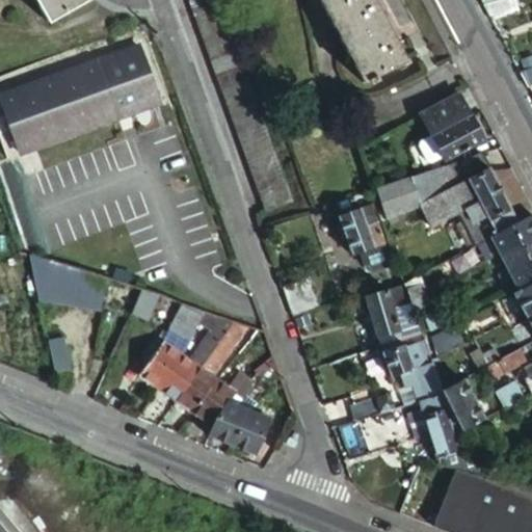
[(33,0),(48,25),(87,1),(86,0),(33,0)]
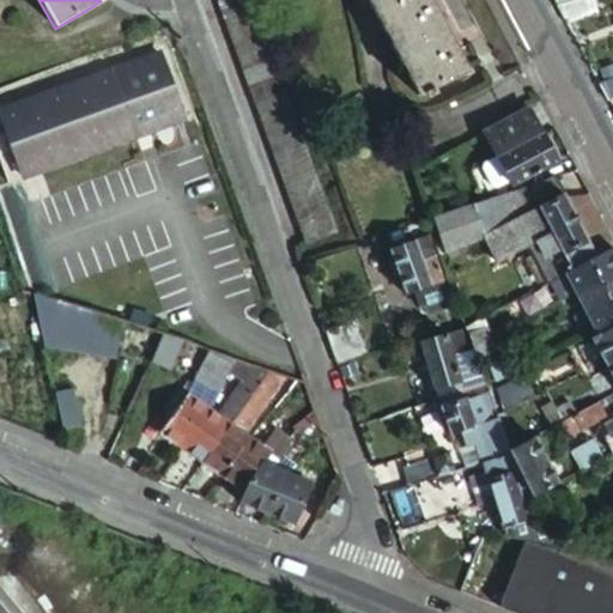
[(366,0),(369,2),(419,97),(424,95),(426,98),(434,95),(431,91),(466,73),(448,40),(451,37),(443,20),(439,22),(426,0),(366,0)]
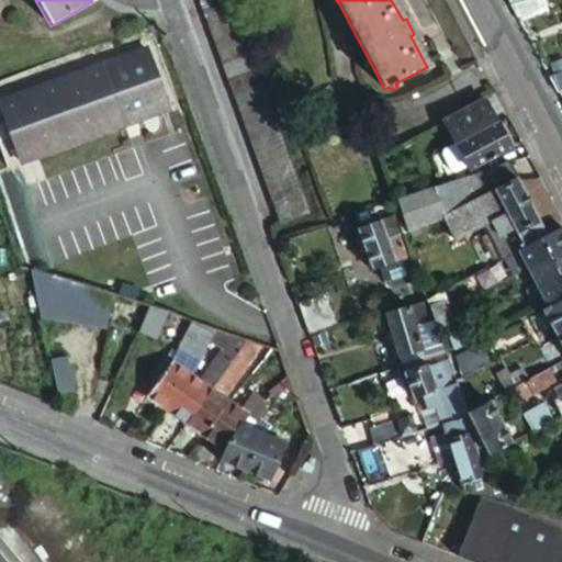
[(507,0),(512,9),(540,0),(507,0)]
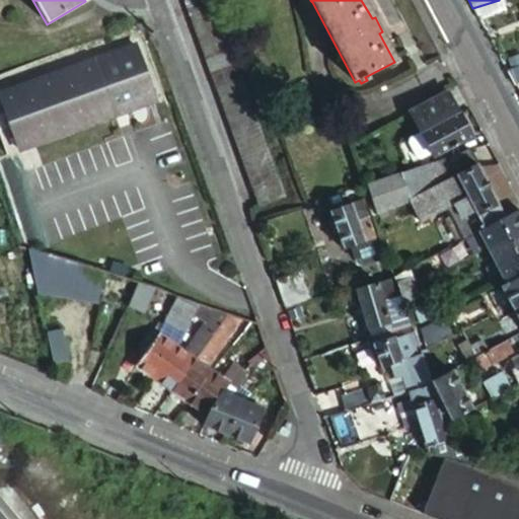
[(506,12),(501,0),(499,0),(472,8),(479,22),(506,12)]
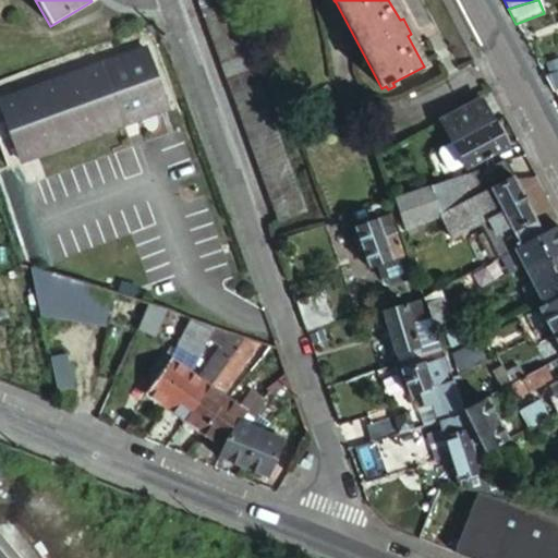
[(168,112),(146,51),(0,104),(22,162),(123,128),(121,122),(138,117),(140,122),(168,112)]
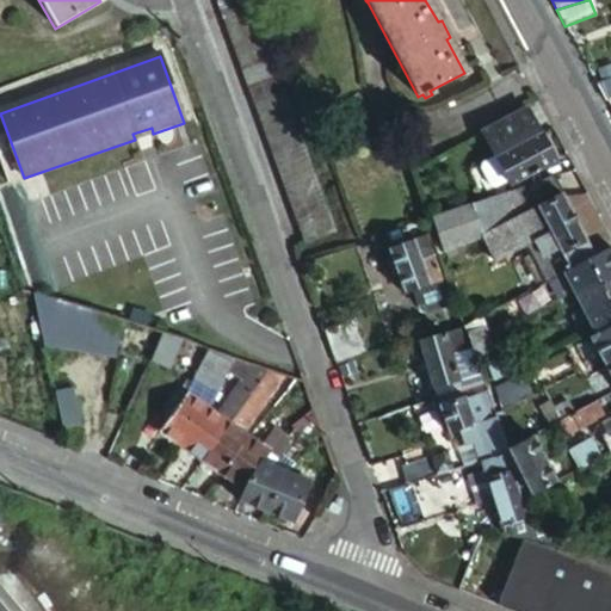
[(610,81),(597,86),(606,103),(610,100),(610,81)]
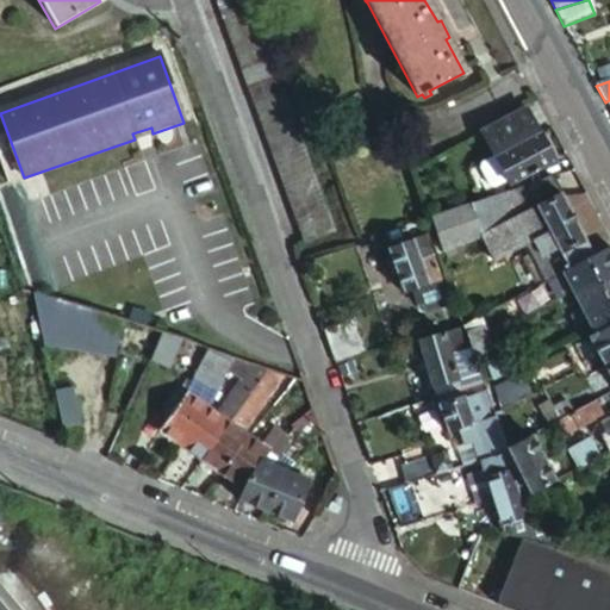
[(523,107),(480,131),(493,157),(467,170),(471,178),(475,176),(480,182),(485,180),(499,173),(508,188),(553,163),(523,107)]
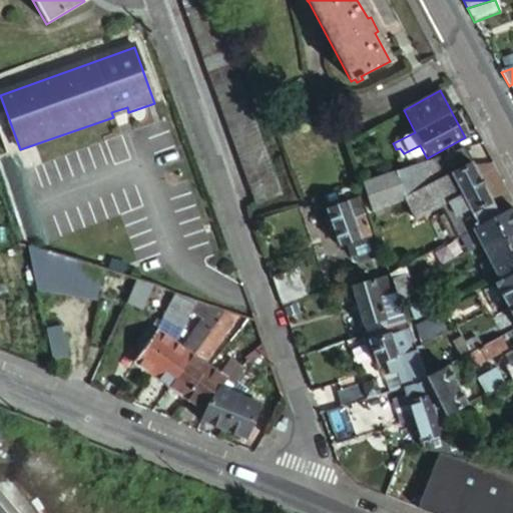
[(408,151),(413,162),(417,163),(427,158),(420,145),(408,151)]
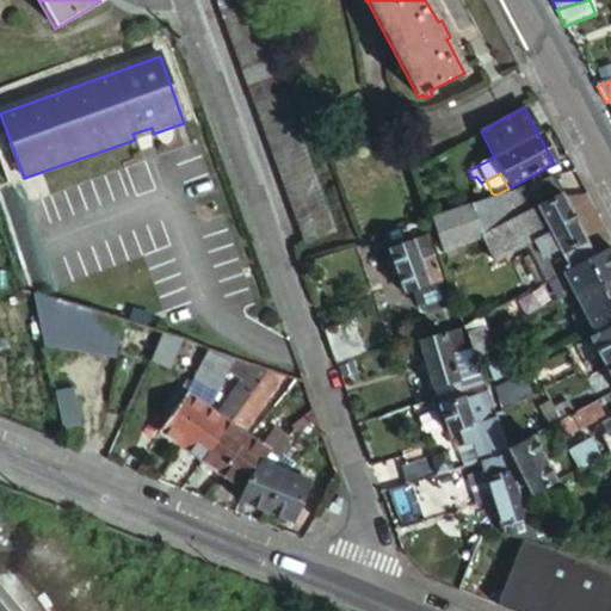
[(562,193),(553,176),(524,186),(535,208),(562,193)]
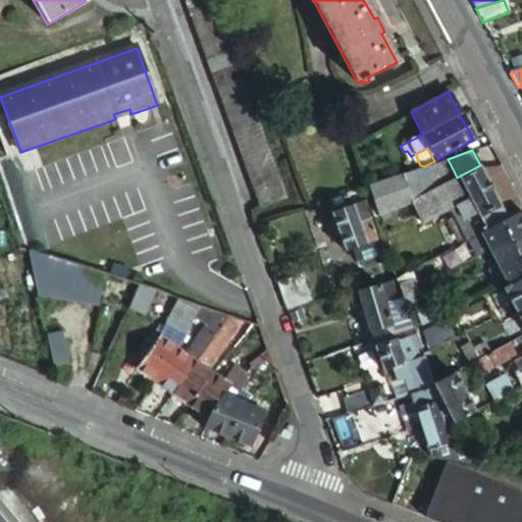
[(509,220),(489,184),(480,165),(457,177),(448,159),(369,188),(379,216),(414,203),(423,225),(449,212),(467,245),(471,242),(481,236),(509,220)]
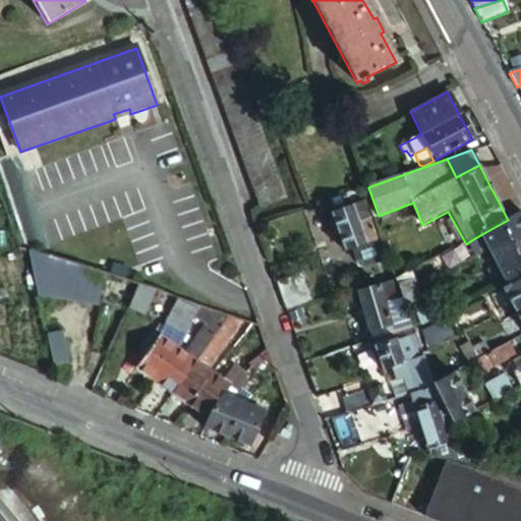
[(488,183),(508,220),(520,213),(520,212),(520,205),(505,174),(488,183)]
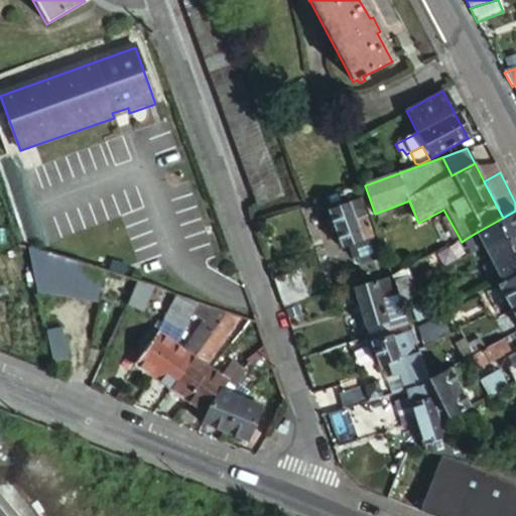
[(373,238),(359,202),(328,212),(342,249),(373,238)]
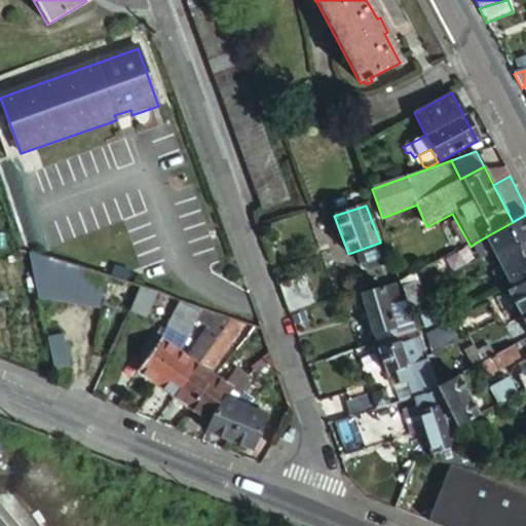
[(525,235),(525,216),(525,215),(513,222),(485,237),(494,253),(525,235)]
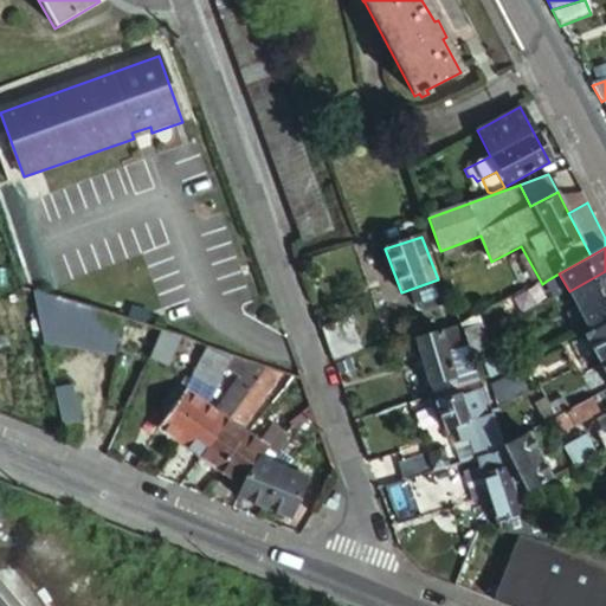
[(605,294),(605,271),(569,291),(579,309),(605,294)]
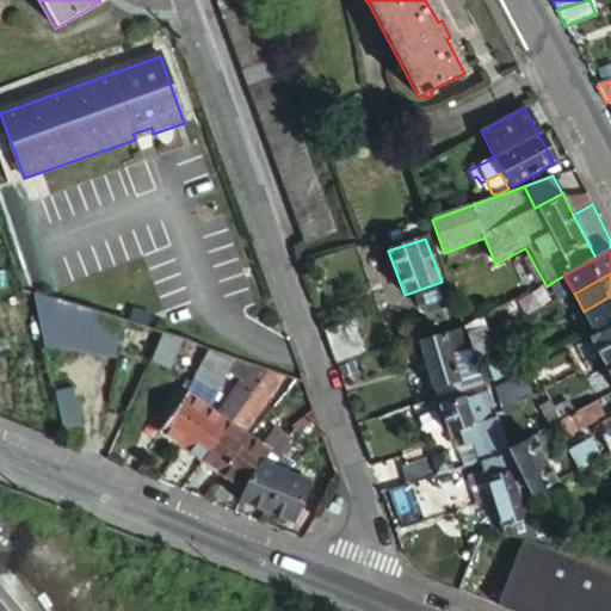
[(574,294),(563,276),(551,283),(561,301),(574,294)]
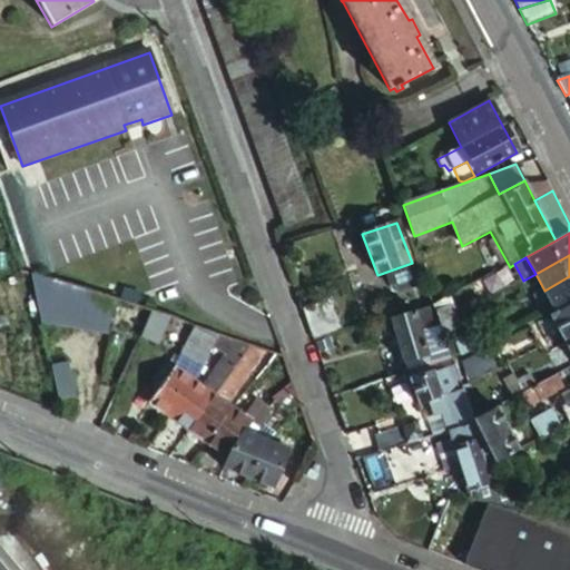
[(36,322),(108,328),(109,303),(87,301),(88,281),(39,276),(36,322)]
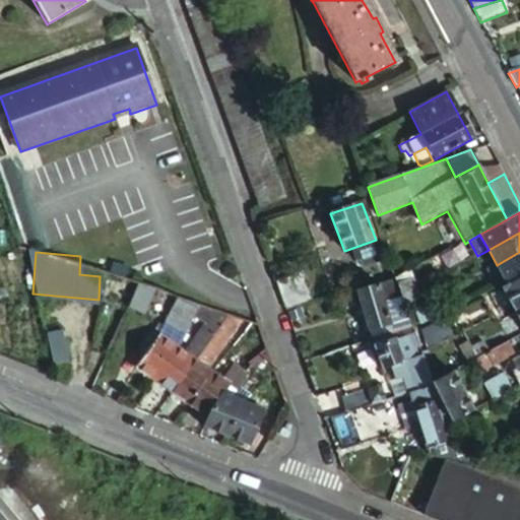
[(519,276),(519,252),(497,265),(501,274),(506,284),(519,276)]
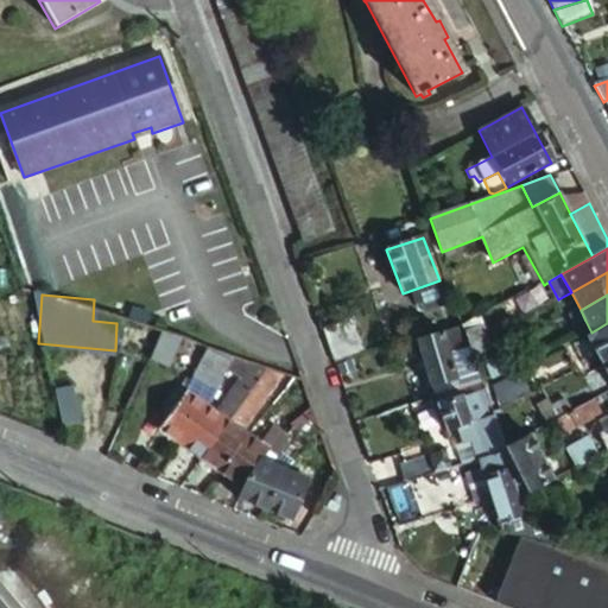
[(586,321),(581,310),(580,311),(570,316),(577,327),(586,321)]
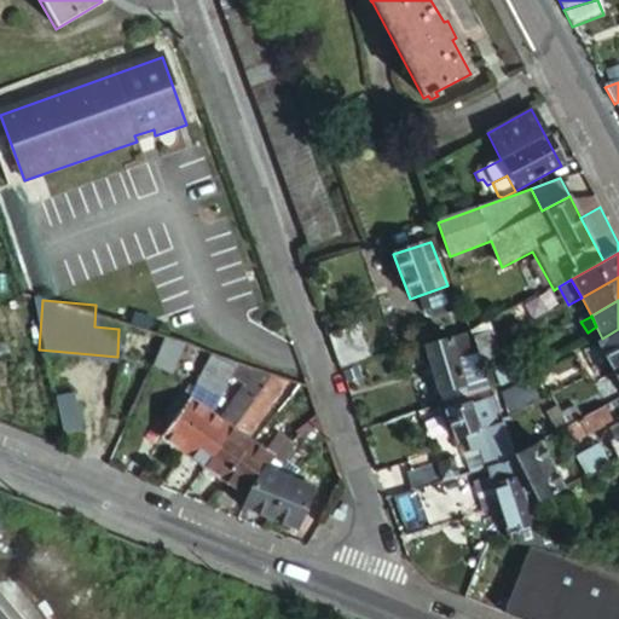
[(490,324),(469,331),(470,335),(476,351),(497,343),(490,324)]
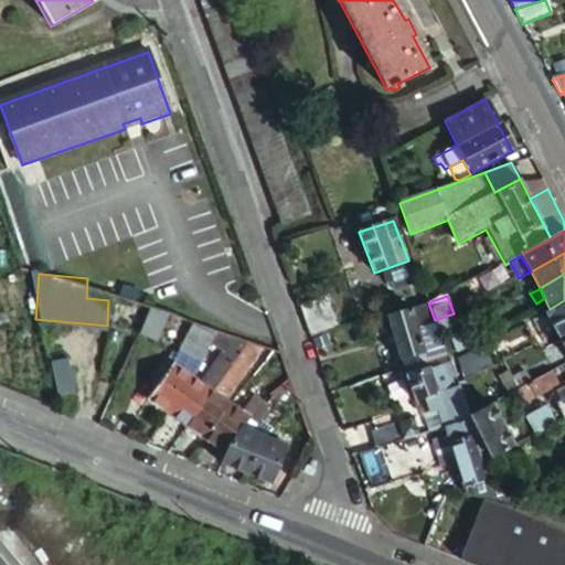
[(299,308),(310,339),(340,329),(328,298),(299,308)]
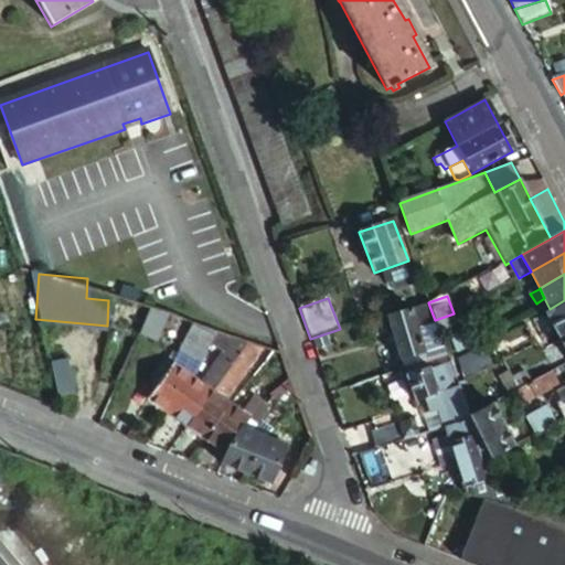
[(564,300),(550,309),(545,312),(557,336),(558,336),(564,331),(564,300)]
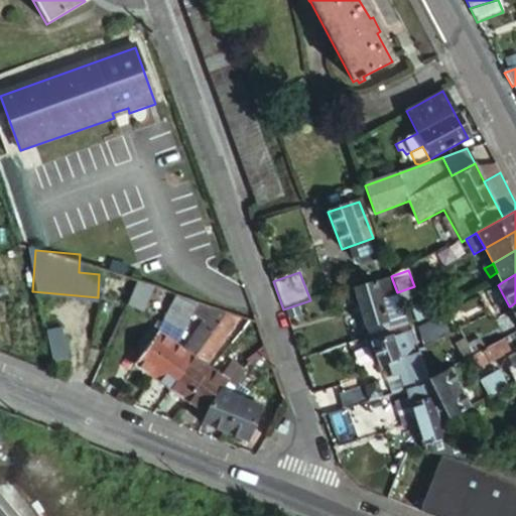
[(402,305),(397,292),(392,279),(354,290),(352,290),(365,331),(387,323),(381,303),(389,300),(398,329),(409,325),(403,308),(402,305)]
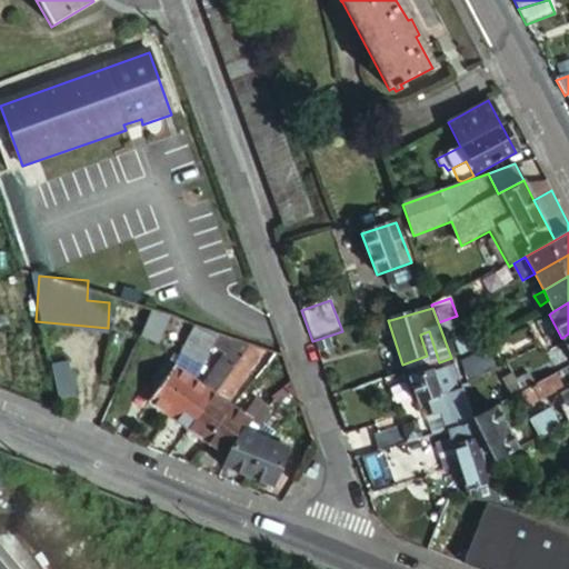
[(171,319),(149,311),(139,338),(162,347),(171,319)]
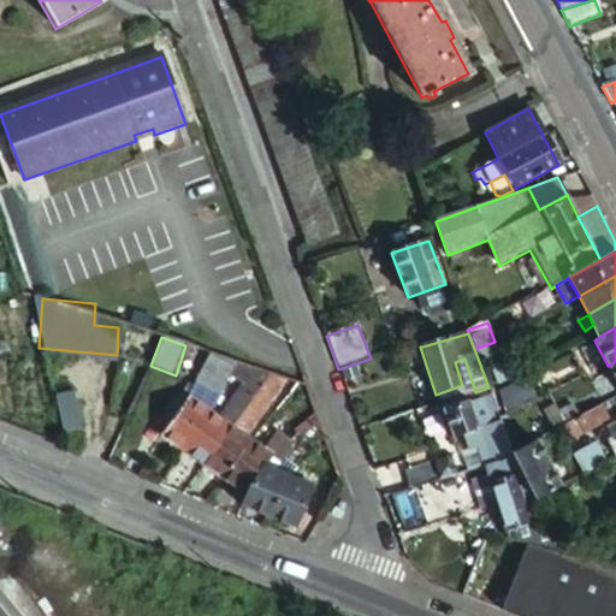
[(495,342),(474,349),(480,365),(501,357),(495,342)]
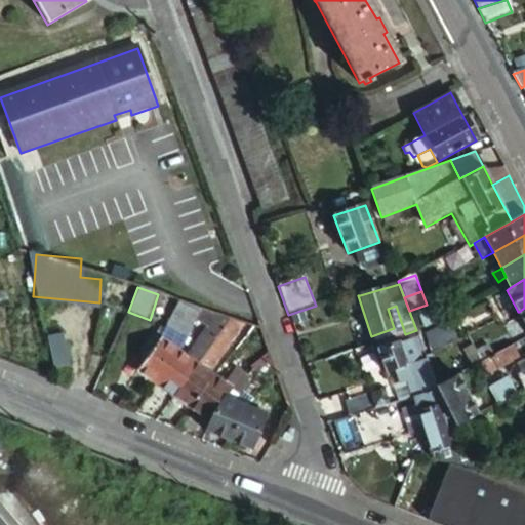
[(156,385),(157,384),(179,352),(195,320),(200,309),(178,301),(164,333),(162,336),(160,339),(155,346),(144,362),(137,370),(156,385)]
